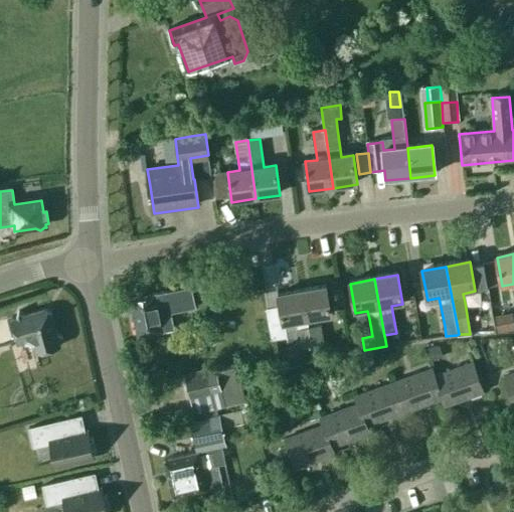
[(302,291),(307,321),(331,317),(326,287),(302,291)]
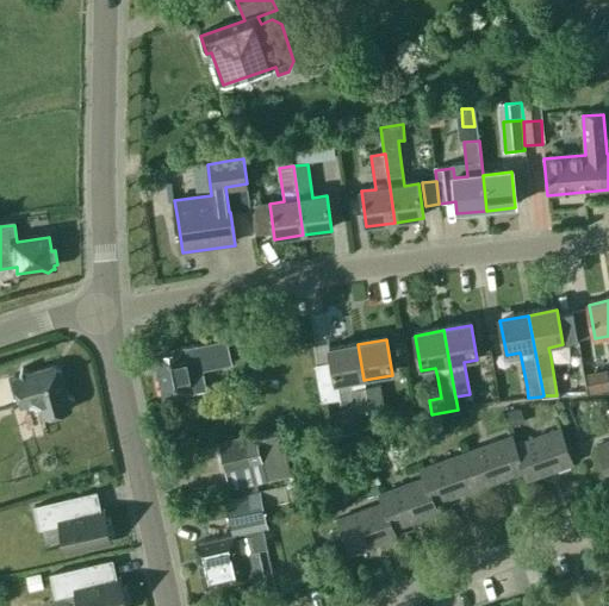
[(200,363),(229,356),(227,342),(155,357),(165,401),(206,392),(200,363)]
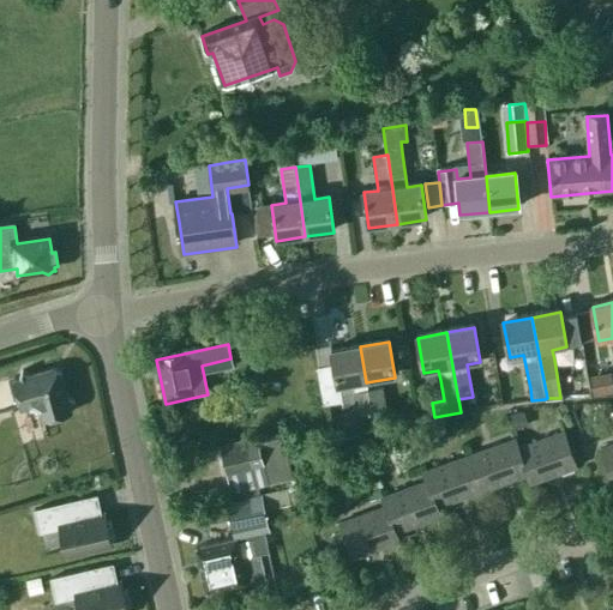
[(368,392),(366,382),(360,346),(331,352),(334,366),(316,369),(323,405),(342,403),(340,387),(352,385),(358,418),(372,416),(368,392)]
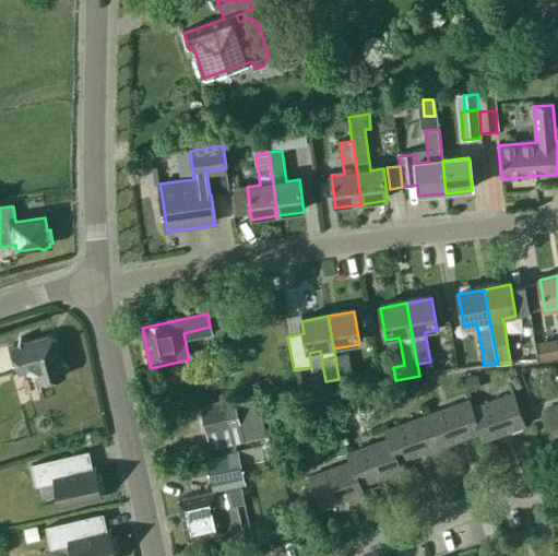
[(57,342),(48,338),(26,343),(21,340),(18,345),(13,346),(20,375),(27,373),(36,378),(38,386),(66,378),(64,374),(68,368),(62,365),(57,342)]
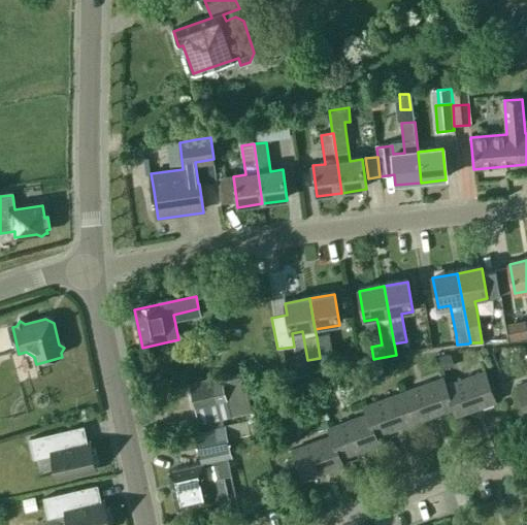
[(526,323),(507,326),(511,342),(526,339),(526,323)]
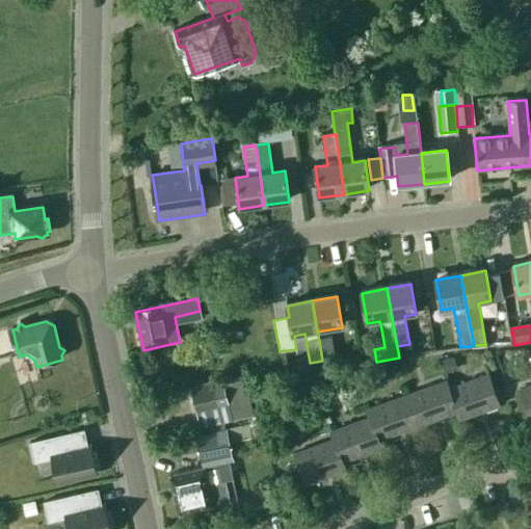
[(332,338),(319,340),(322,361),(336,359),(332,338)]
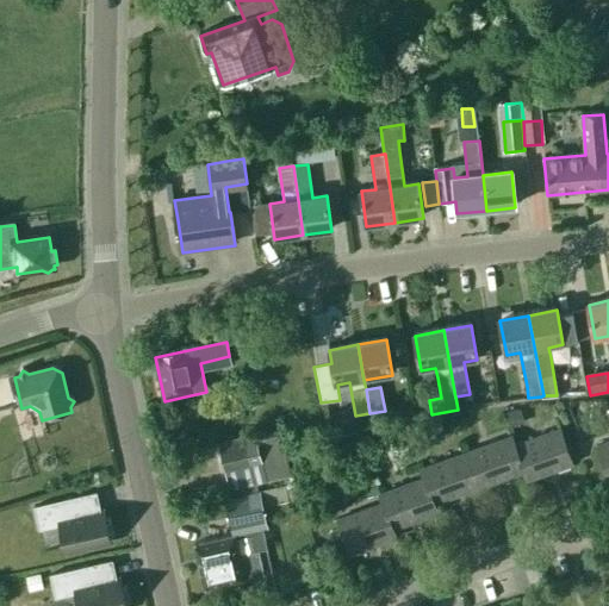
[(521,411),(505,416),(510,430),(526,425),(521,411)]
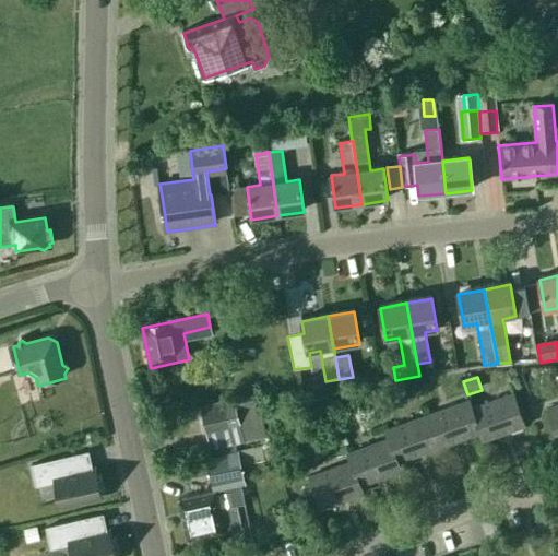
[(472,411),(481,435),(484,444),(525,428),(513,397),(473,411),(472,411)]
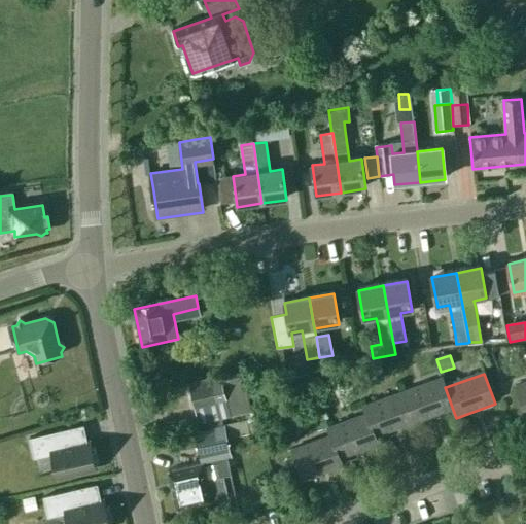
[(222,382),(221,376),(188,384),(198,425),(252,412),(243,377),(222,382)]
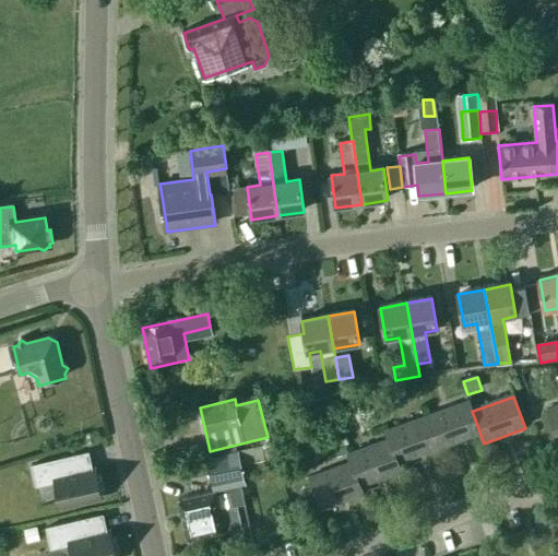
[(470,402),(428,417),(440,450),(481,435),(472,411),(473,411),(470,402)]
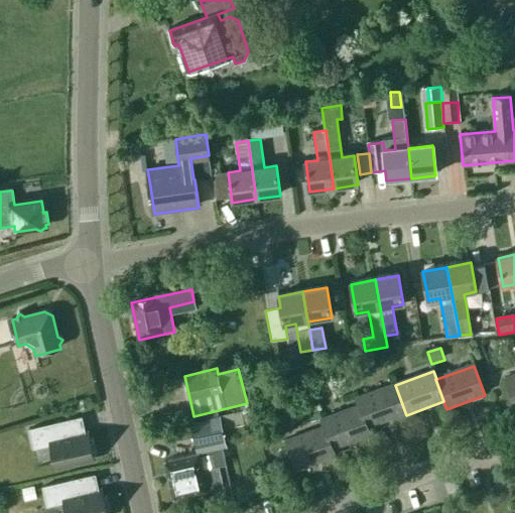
[(514,375),(505,379),(514,406),(514,375)]
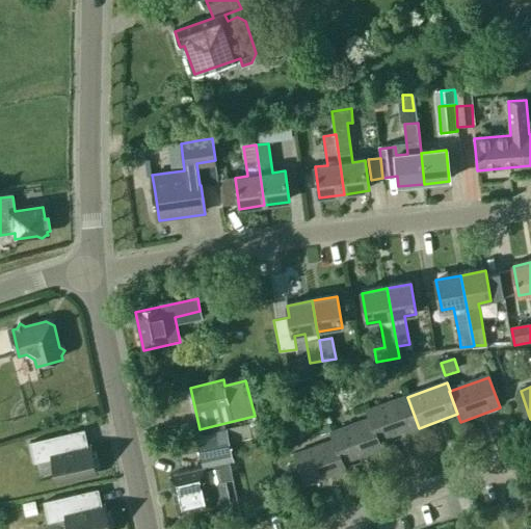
[(368,412),(371,419),(380,442),(419,428),(407,397),(368,412)]
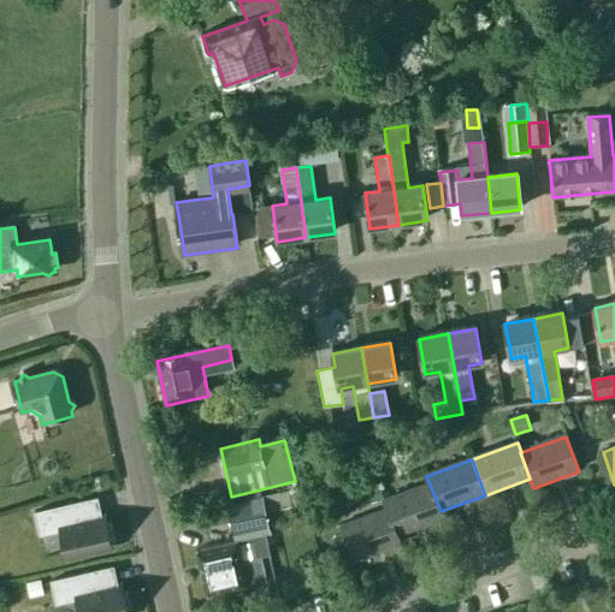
[(384,501),(388,511),(398,536),(443,520),(441,511),(430,485),(384,501)]
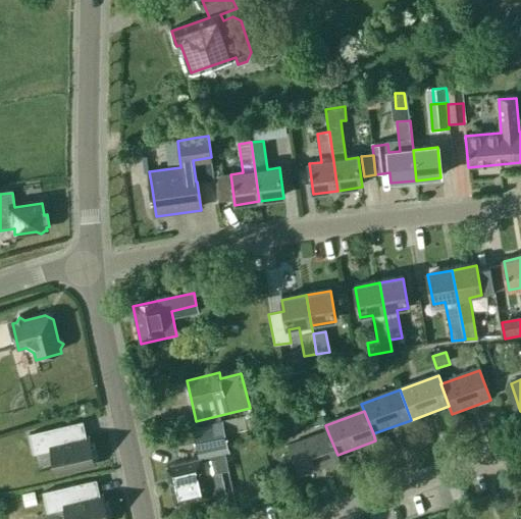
[(248,430),(244,416),(192,427),(195,443),(248,430)]
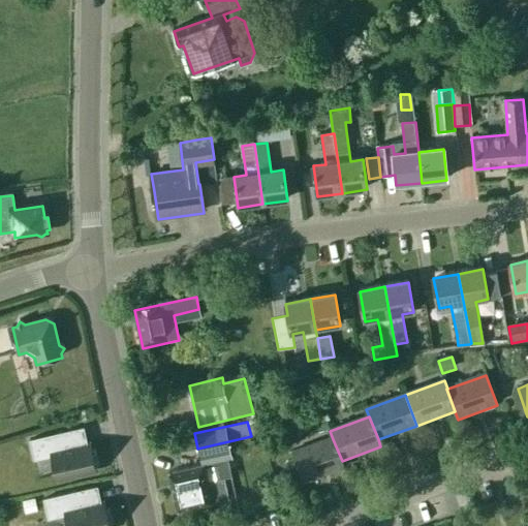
[(296,425),(284,430),(290,444),(302,439),(296,425)]
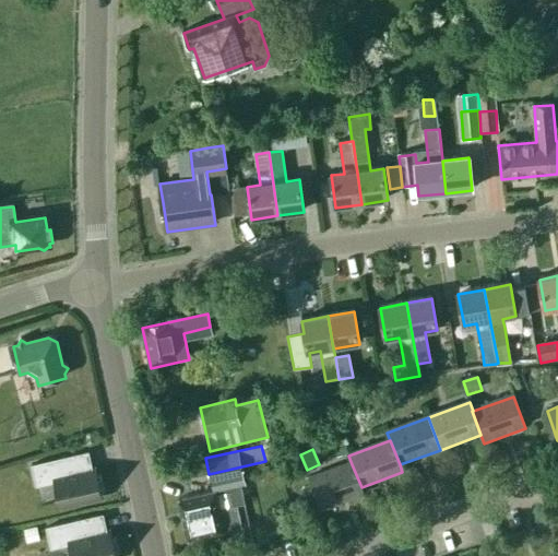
[(54,483),(59,508),(102,498),(101,493),(104,492),(101,476),(97,477),(96,472),(92,473),(87,454),(32,466),(37,487),(54,483)]
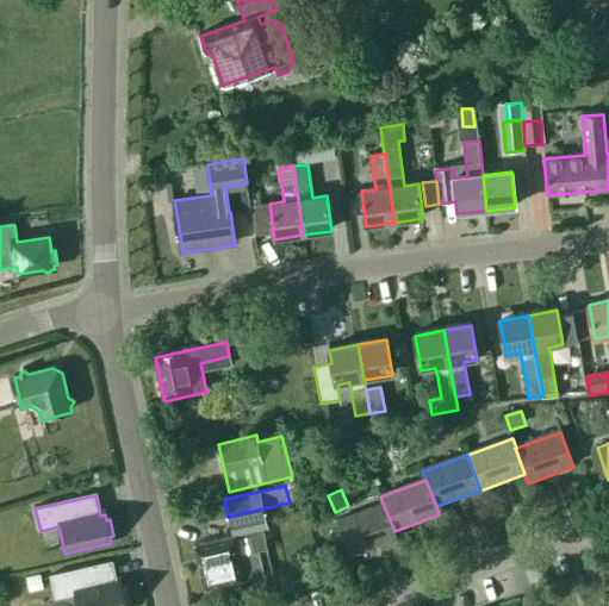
[(397,539),(395,531),(384,506),(339,522),(352,556),(397,539)]
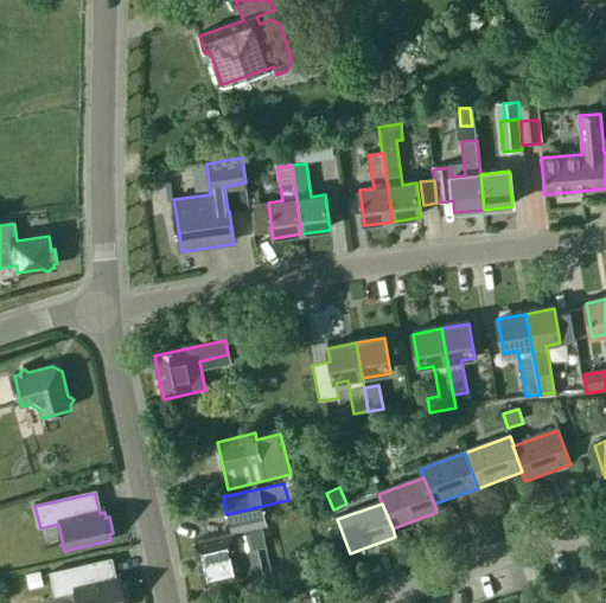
[(257,550),(237,553),(233,536),(222,538),(193,544),(204,588),(233,581),(231,581),(243,578),(243,577),(262,572),(257,550)]
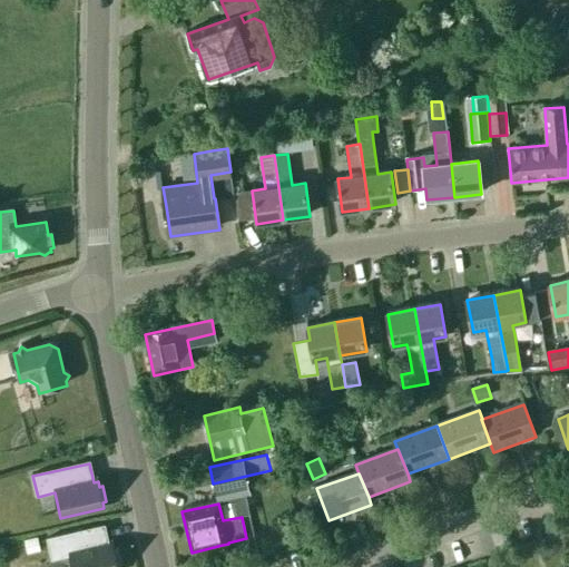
[(118,566),(121,565),(118,550),(114,550),(113,545),(108,546),(104,527),(48,540),(52,560),(69,557),(71,566),(118,566)]
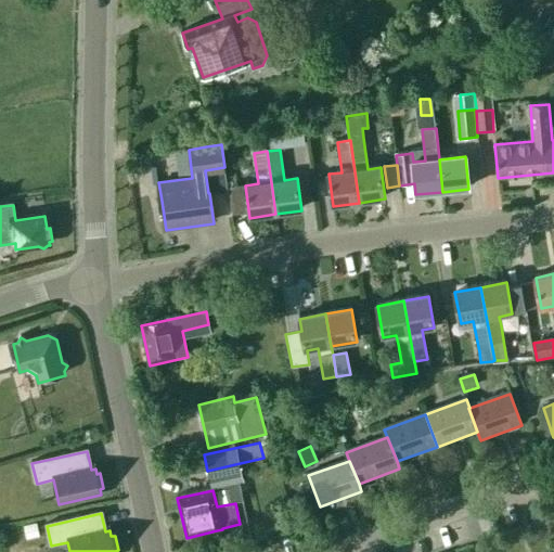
[(37,525),(24,527),(24,530),(27,541),(40,538),(38,528),(37,525)]
